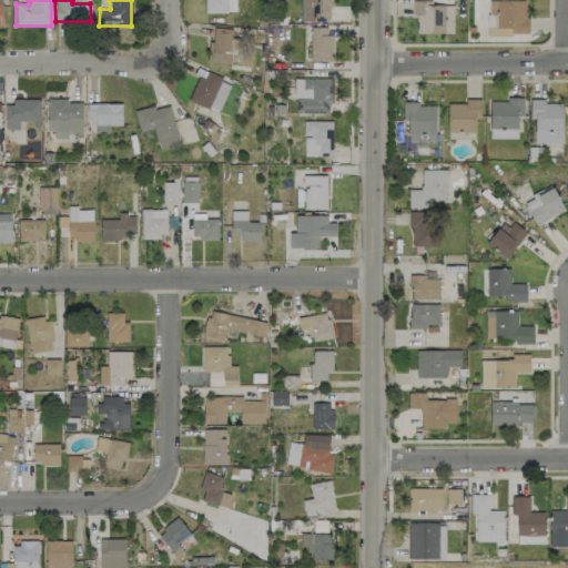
[(331,0),(301,0),(301,21),(331,21),(331,0)]
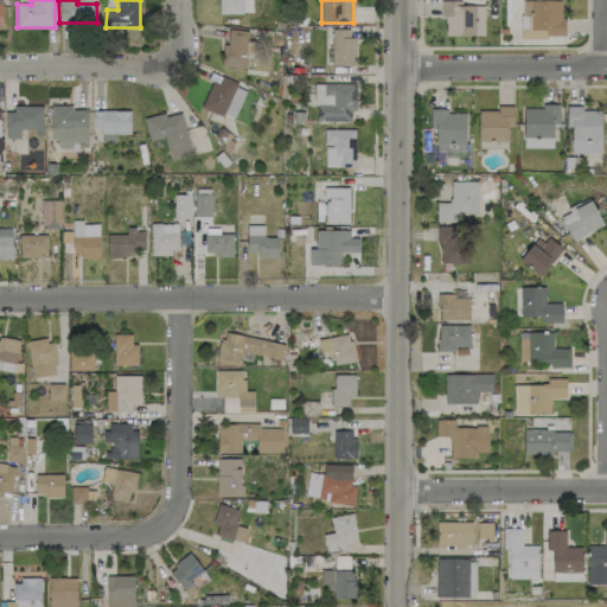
[(483,5),(461,6),(461,0),(440,0),(440,17),(445,17),(446,36),(484,36),(483,5)]
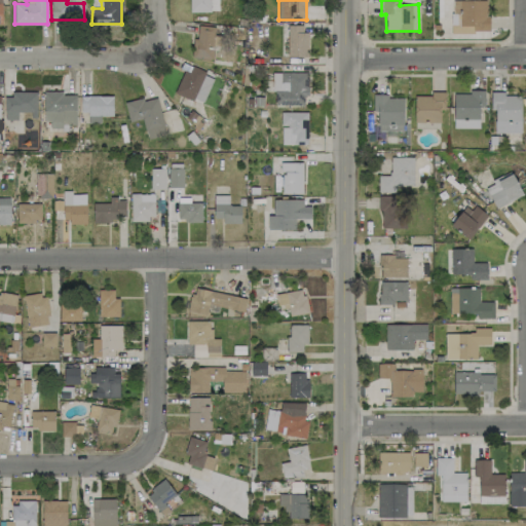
[(486,1),(451,0),(451,25),(473,26),(473,30),(489,31),(489,15),(486,15),(486,1)]
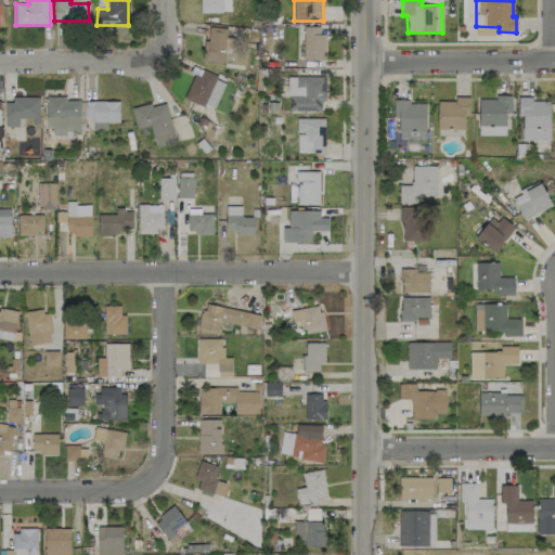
[(323,26),(302,26),(304,60),(323,60),(323,26)]
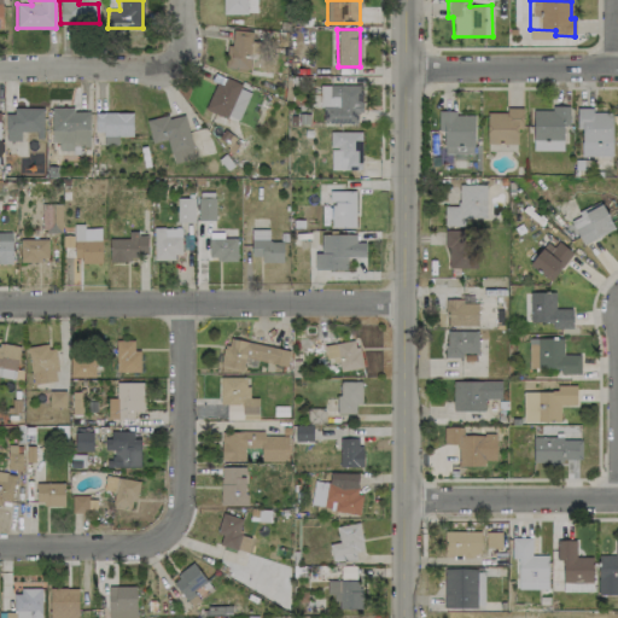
[(251,31),(232,30),(232,45),(226,45),(226,69),(250,69),(251,31)]
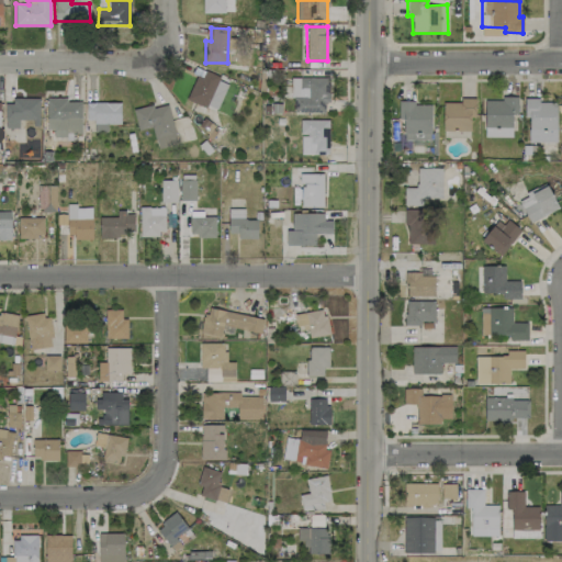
[(195,75),(187,99),(216,111),(227,81),(204,72),(202,78),(195,75)]
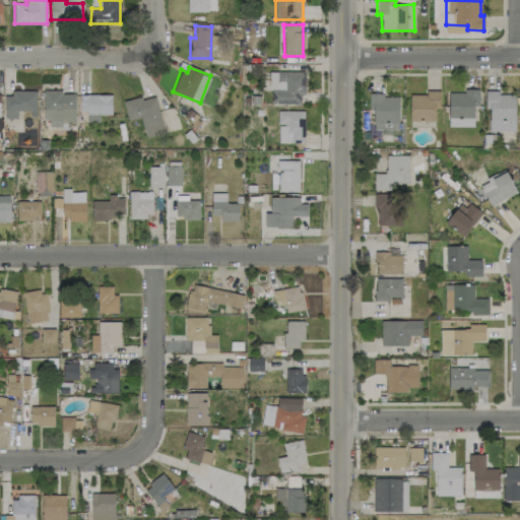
[(304,95),(304,72),(270,72),(270,104),(301,104),(301,95),(304,95)]
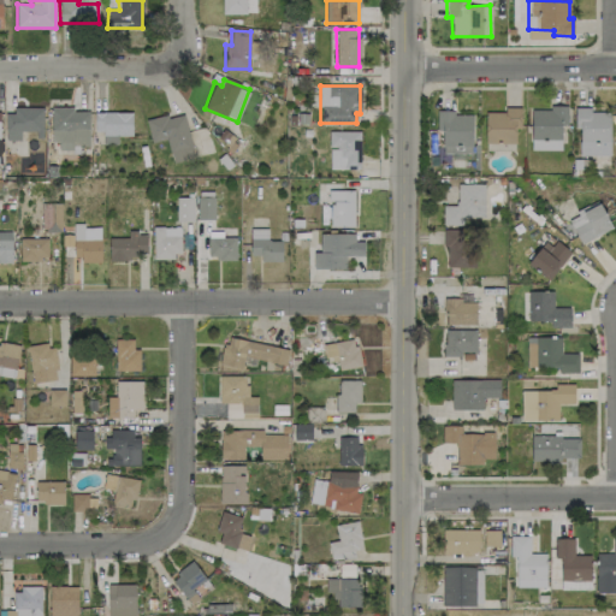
[(560,149),(529,149),(529,110),(548,110),(548,106),(564,105),(564,124),(560,125),(560,149)]
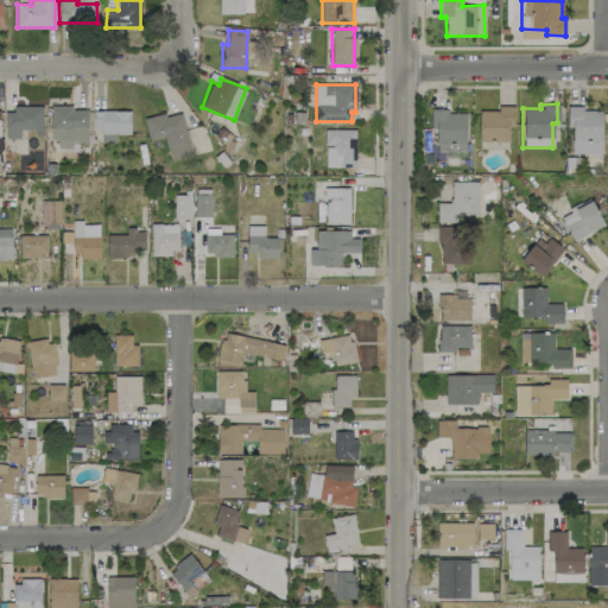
[(49,105),(49,139),(57,139),(57,147),(70,147),(70,144),(80,144),(86,144),(86,109),(70,109),(70,106),(49,105)]
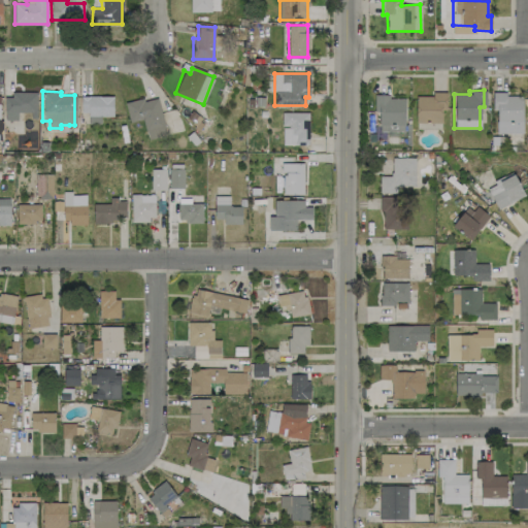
[(35,118),(35,92),(10,92),(10,97),(3,97),(3,111),(29,111),(29,118),(35,118)]
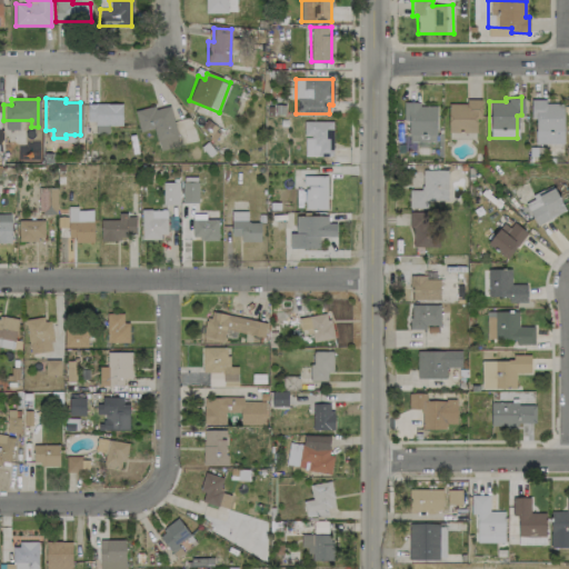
[(447,103),(465,103),(465,99),(480,99),(479,118),(475,118),(473,132),(461,132),(447,132),(447,103)]
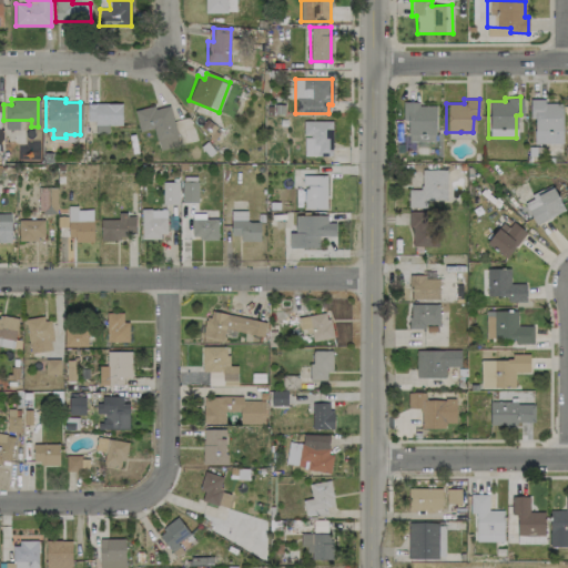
[(528,99),(528,112),(533,112),(533,139),(546,140),(546,132),(560,132),(560,103),(543,103),(543,99),(528,99)]
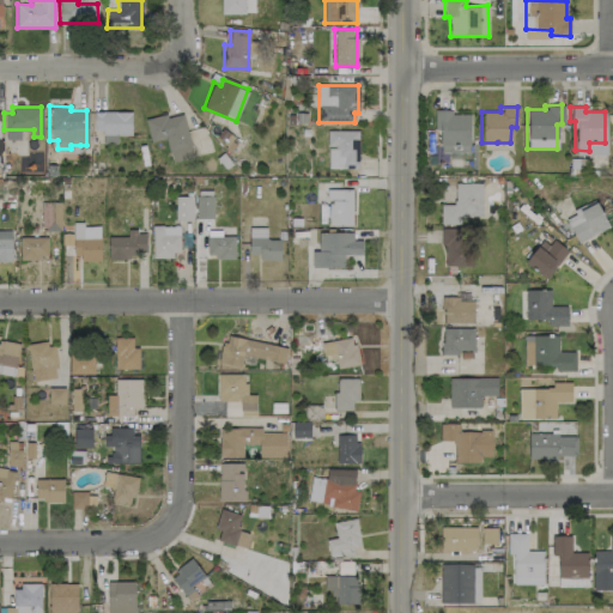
[(432,109),(432,129),(438,129),(438,145),(439,145),(439,152),(467,152),(467,145),(468,145),(468,114),(450,114),(450,109),(432,109)]
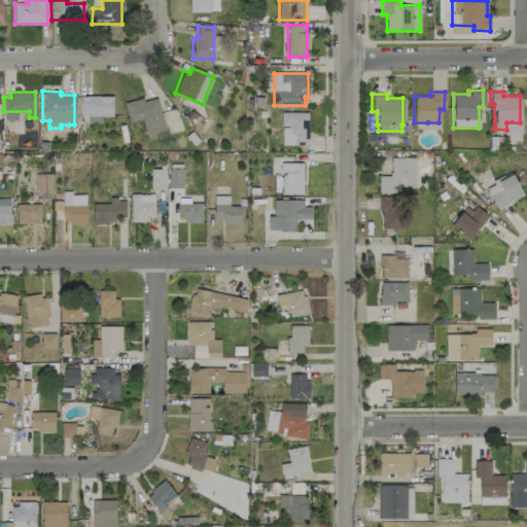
[(111,96),(111,115),(99,115),(99,123),(86,124),(86,112),(79,112),(79,96),(111,96)]
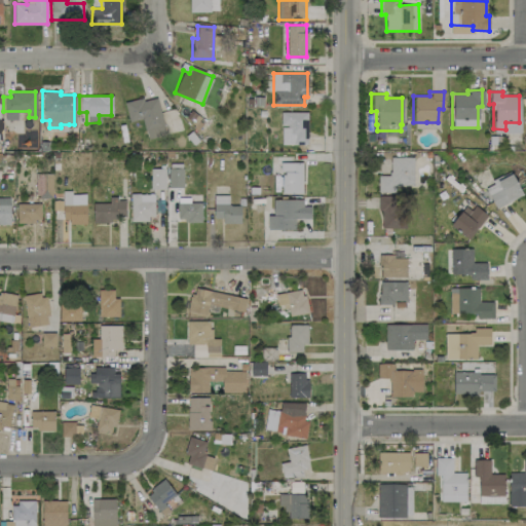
[(122,102),(127,121),(140,118),(143,130),(144,130),(147,139),(163,135),(161,126),(162,125),(155,98),(142,101),(141,97),(122,102)]
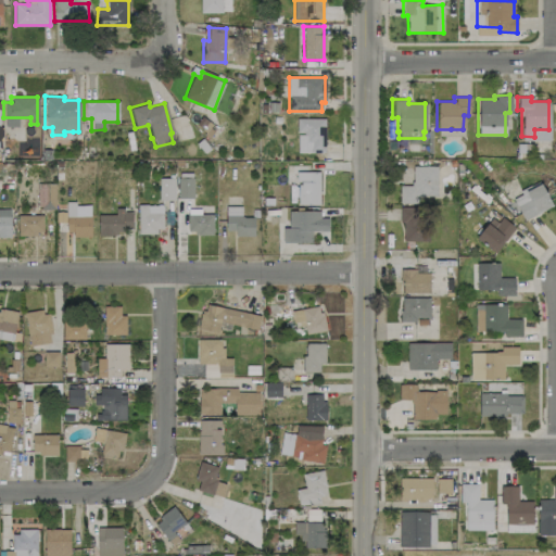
[(325,118),(298,118),(298,153),(325,153),(325,118)]
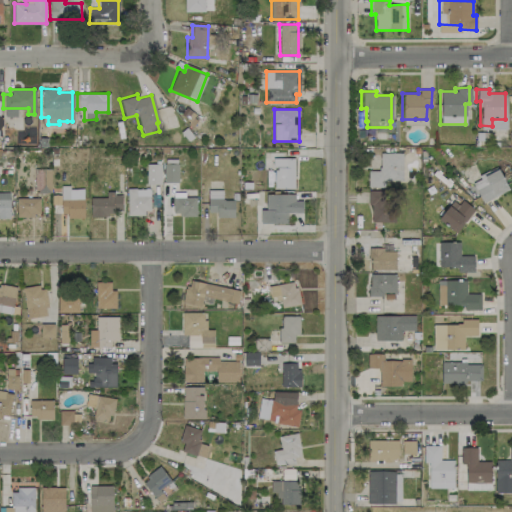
[(368,171),(368,187),(384,187),(384,180),(402,181),(403,153),(380,152),(379,171),(368,171)]
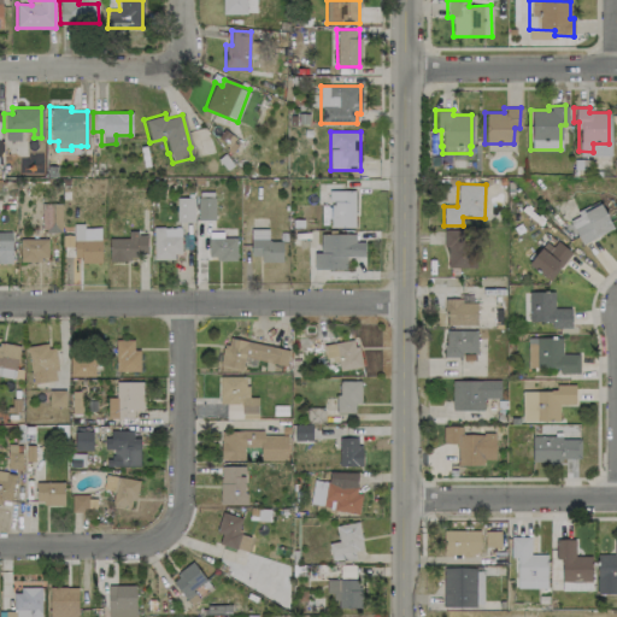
[(354,191),(329,191),(329,228),(354,227),(354,191)]
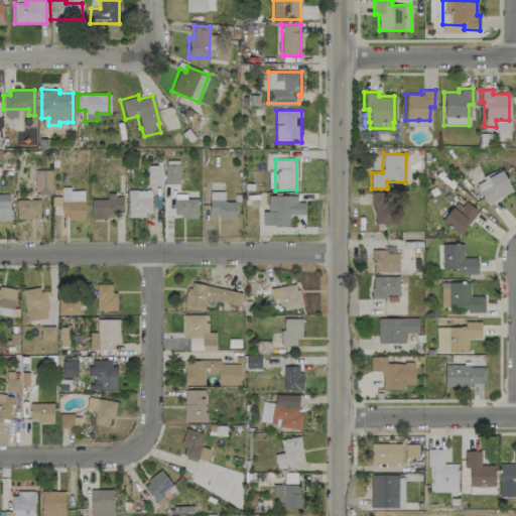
[(148,165),(147,185),(161,185),(161,165),(148,165)]
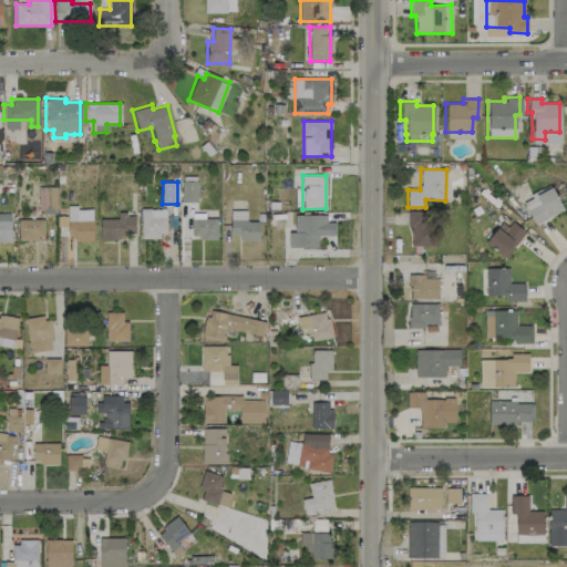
[(197,182),(182,182),(181,202),(196,203),(197,182)]
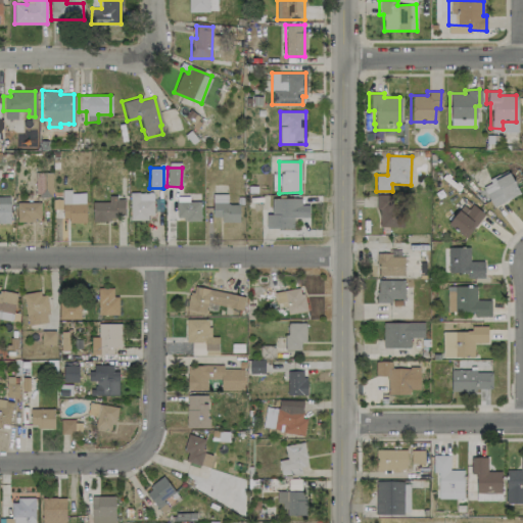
[(520,193),(508,171),(481,185),(492,207),(520,193)]
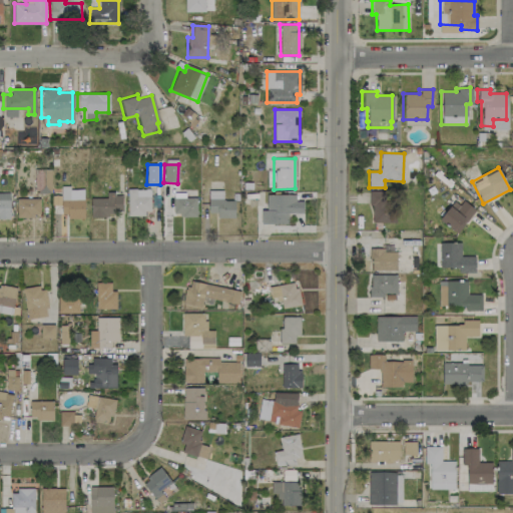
[(34,192),(50,192),(51,169),(35,169),(34,192)]
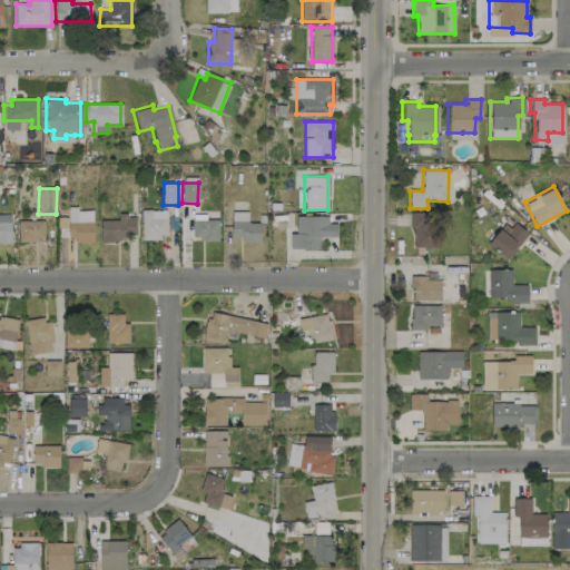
[(68,242),(94,241),(92,210),(77,210),(76,207),(67,207),(68,242)]
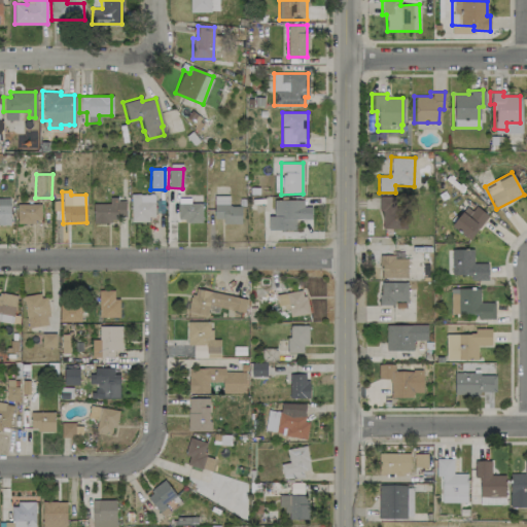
[(131,220),(154,219),(153,194),(131,195),(131,220)]
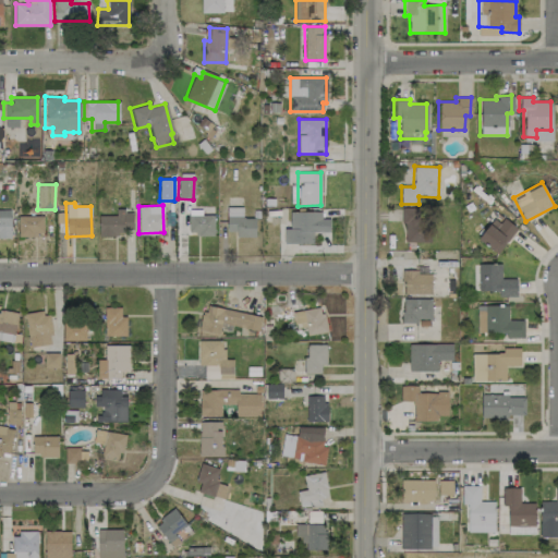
[(237,237),(255,237),(255,218),(242,218),(242,207),(227,207),(227,231),(235,231),(237,237)]
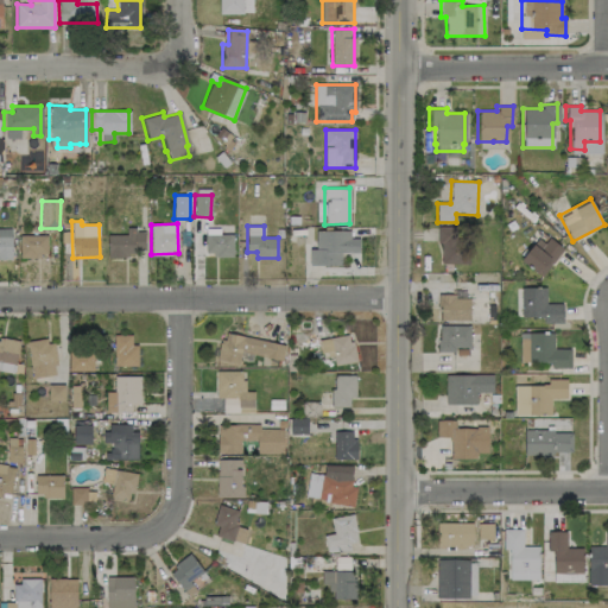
[(456,227),(439,226),(438,264),(469,264),(469,241),(456,241),(456,227)]
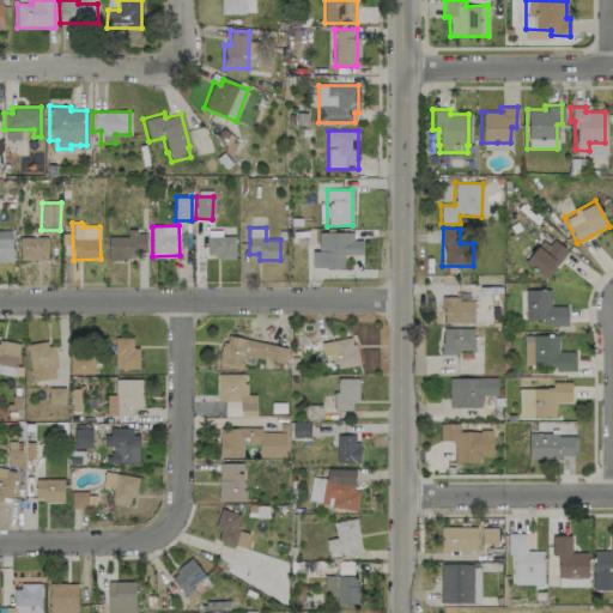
[(0,261),(11,261),(12,231),(0,231),(0,261)]
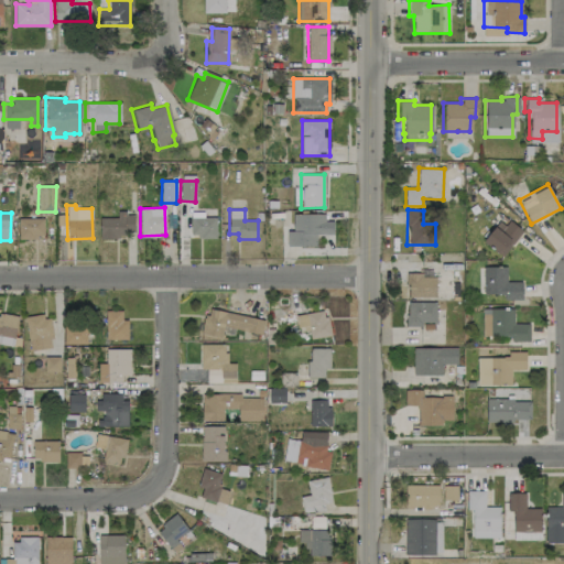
[(117,217),(99,217),(100,237),(134,236),(134,213),(117,213),(117,217)]
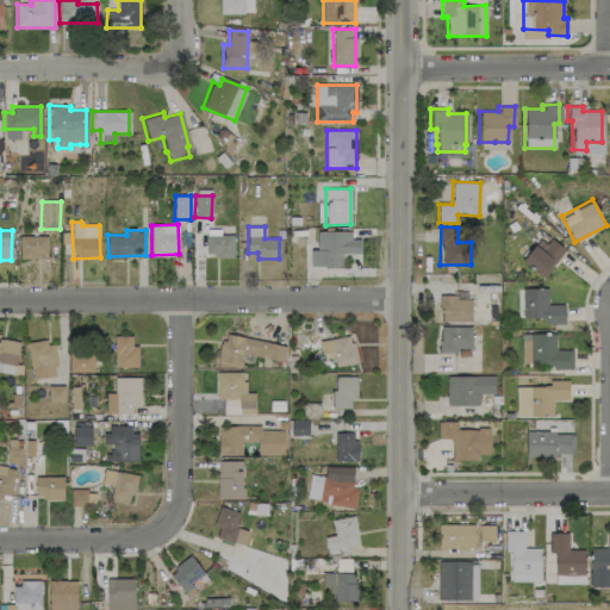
[(352,231),(317,231),(316,250),(310,249),(310,266),(342,267),(342,253),(360,254),(361,238),(352,238),(352,231)]
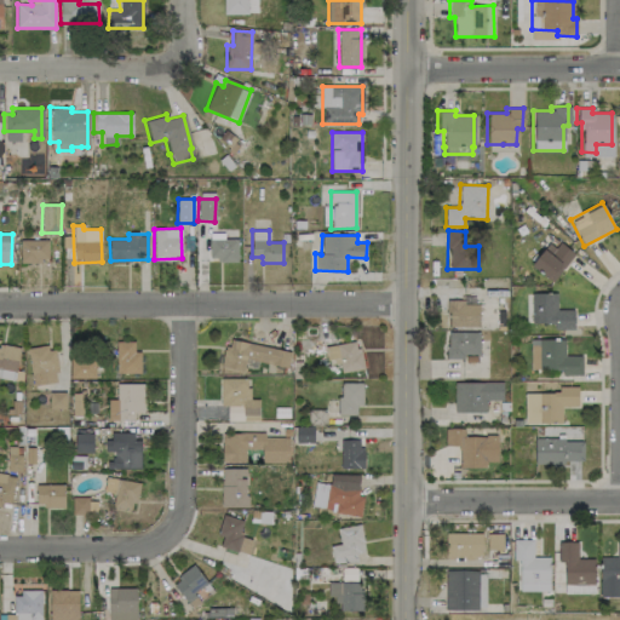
[(19,240),(19,262),(49,262),(47,239),(19,240)]
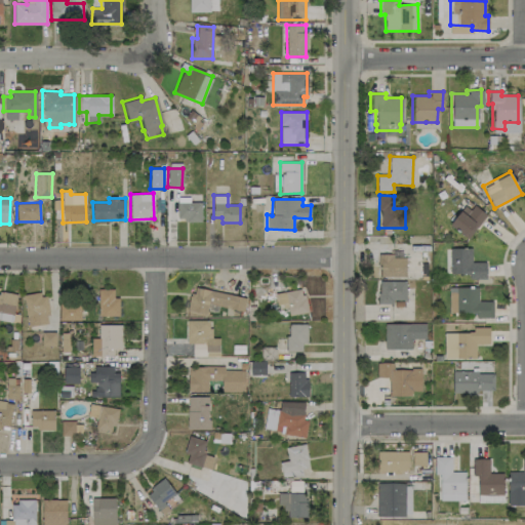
[(201,220),(201,202),(177,202),(177,220),(201,220)]
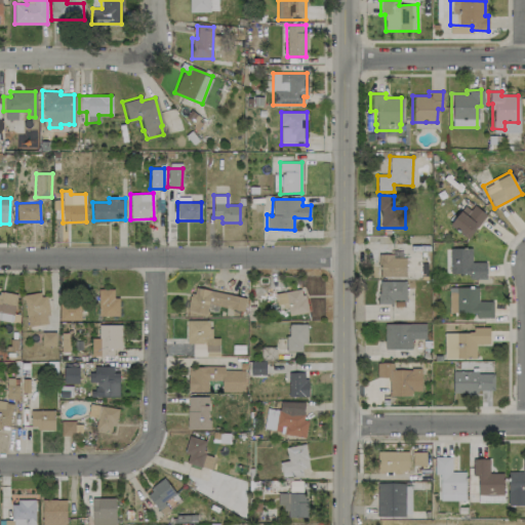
[(450,225),(466,238),(486,214),(471,202),(450,225)]
